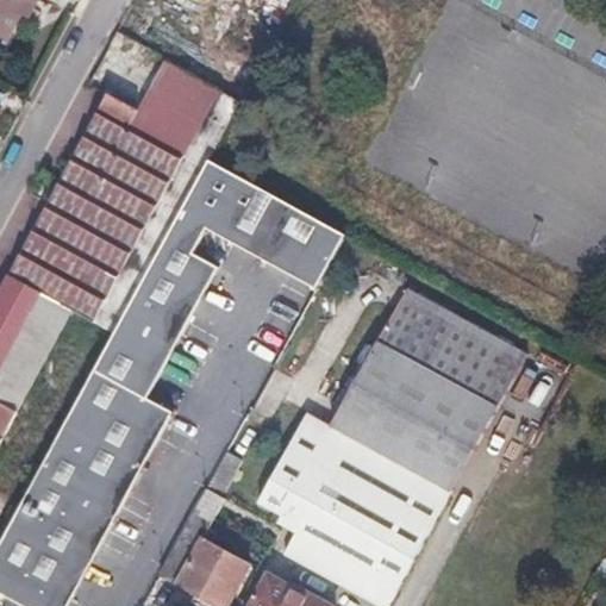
[(0,0),(0,36),(2,38),(17,12),(23,0),(0,0)]
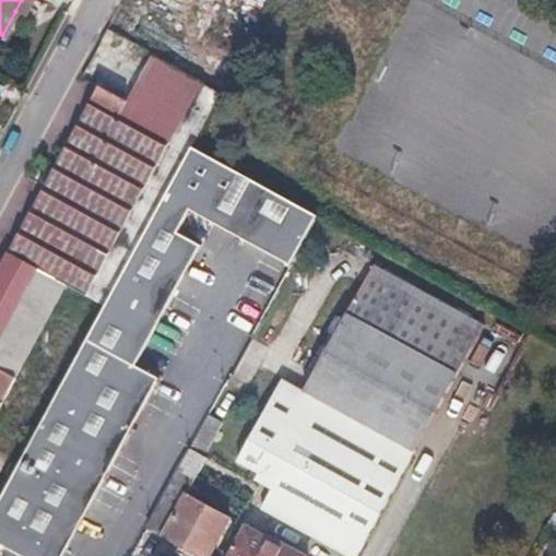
[(21,0),(15,11),(23,15),(31,0),(21,0)]
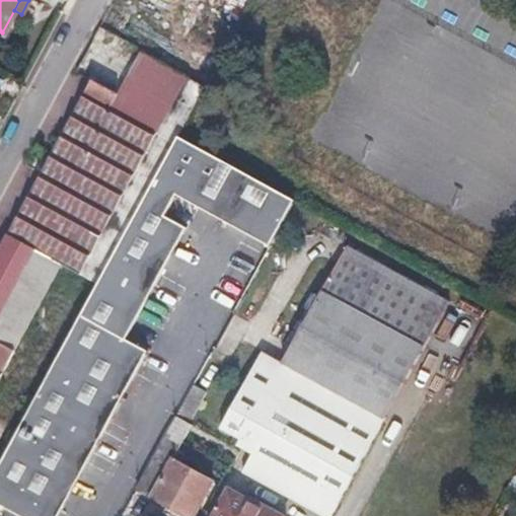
[(5,235),(0,232),(0,372),(59,265),(73,272),(66,285),(87,297),(94,283),(175,135),(200,89),(153,64),(139,89),(122,80),(114,94),(88,81),(5,235)]
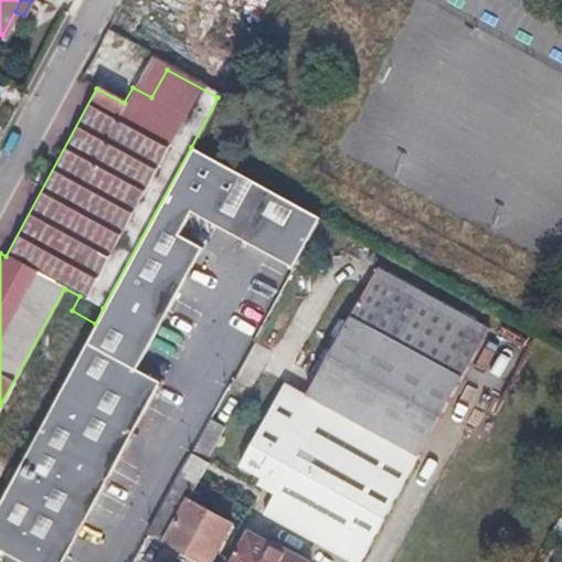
[(103,308),(95,324),(0,498),(0,550),(21,561),(62,561),(158,381),(134,369),(199,246),(177,234),(189,211),(272,257),(300,207),(191,147),(103,308)]
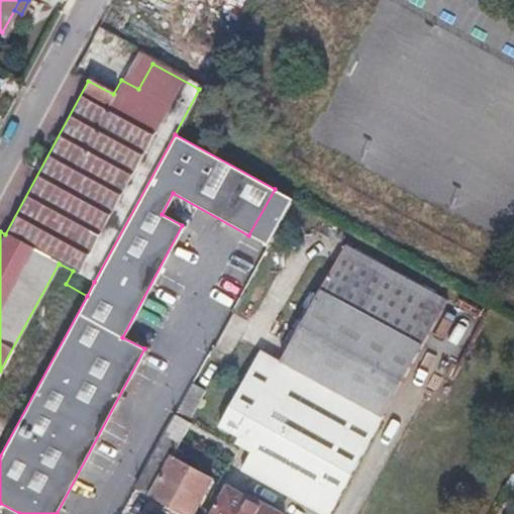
[(294,199),(275,189),(248,235),(268,245),(294,199)]
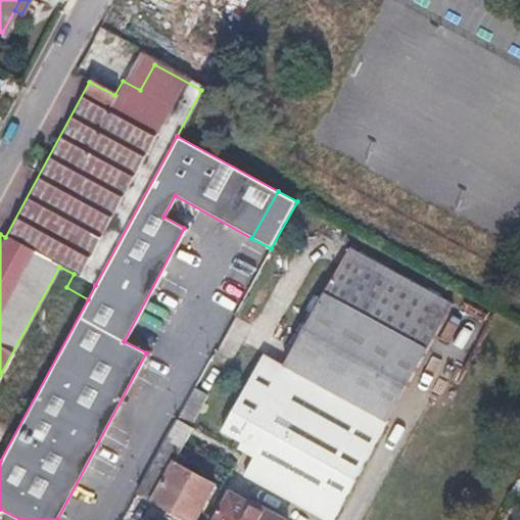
[(284,363),(267,352),(221,430),(240,441),(238,446),(253,456),(243,473),(279,492),(330,519),(333,519),(410,383),(453,303),(350,246),(308,322),(284,363)]
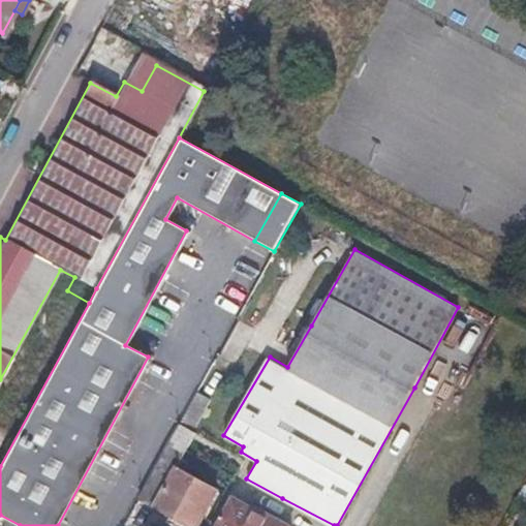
[(204,403),(192,397),(178,422),(189,429),(204,403)]
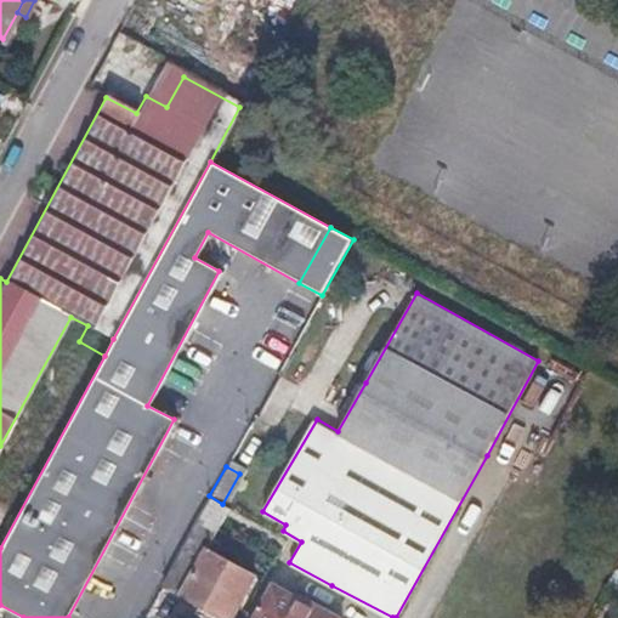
[(209,495),(160,582),(194,600),(226,617),(227,617),(253,573),(205,546),(227,506),(222,504),(209,495)]
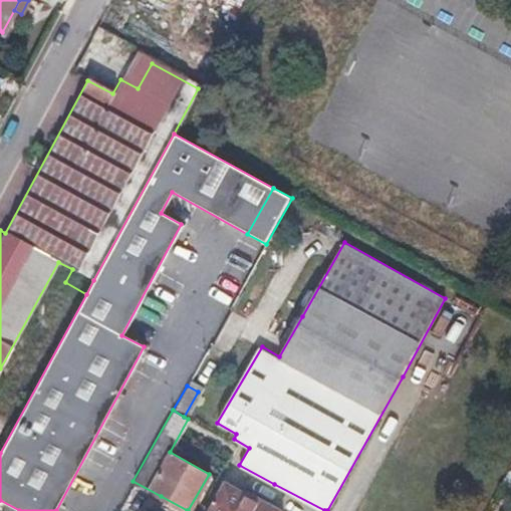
[(243,492),(225,483),(209,510),(280,510),(281,510),(245,491),(243,492)]
